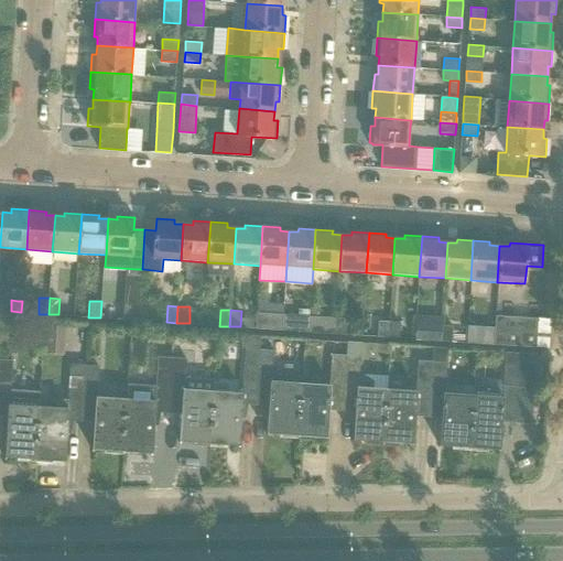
[(258,312),(257,327),(279,330),(281,330),(282,330),(283,313),(280,313),(258,312)]
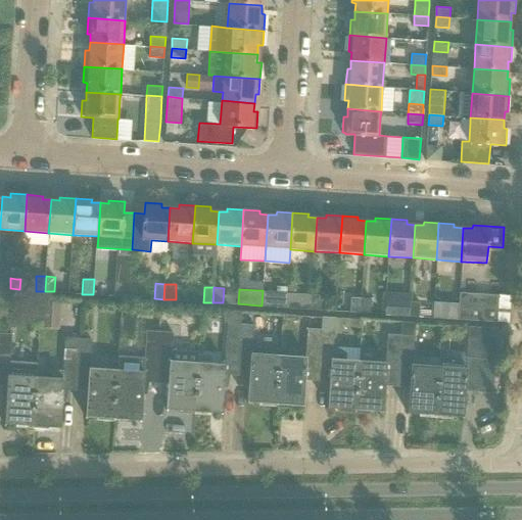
[(263,290),(262,305),(286,306),(287,291),(263,290)]
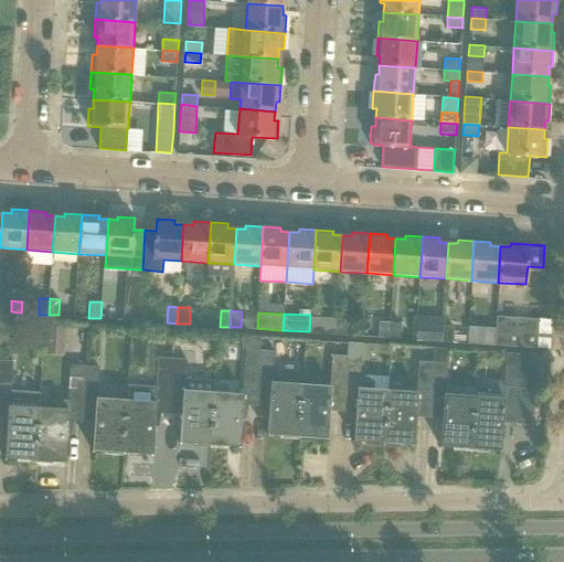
[(310,315),(309,331),(336,333),(337,317),(310,315)]
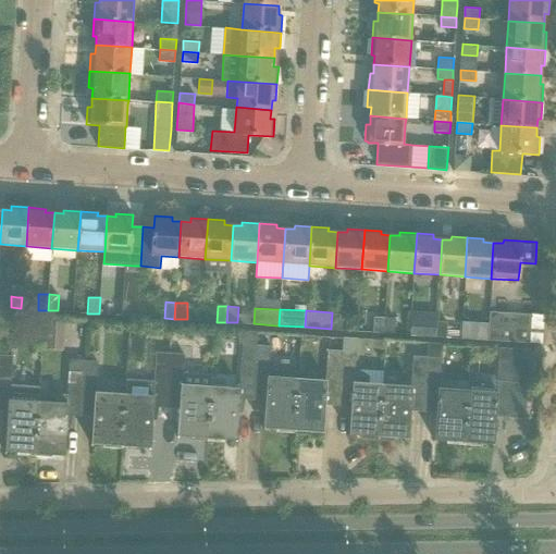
[(490,323),(489,339),(529,342),(530,342),(532,314),(491,310),(490,323)]
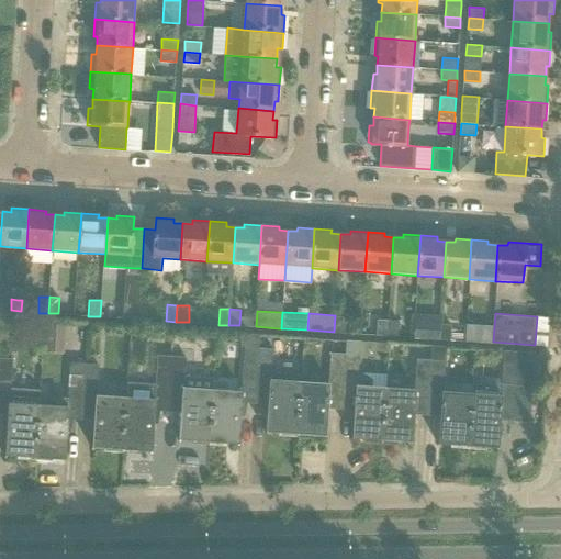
[(335,315),(334,332),(345,332),(346,316),(335,315)]
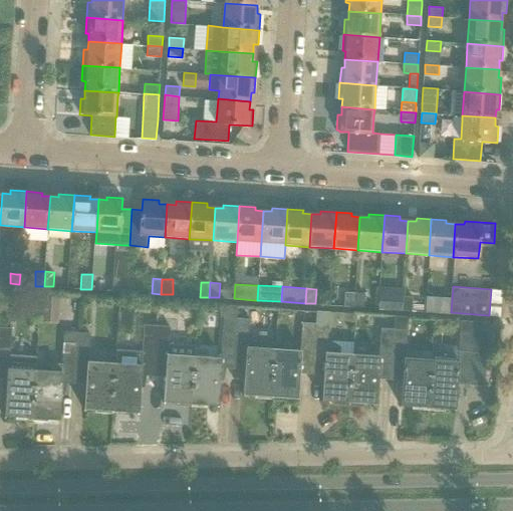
[(344,305),(344,306),(353,306),(354,292),(344,291),(344,305)]
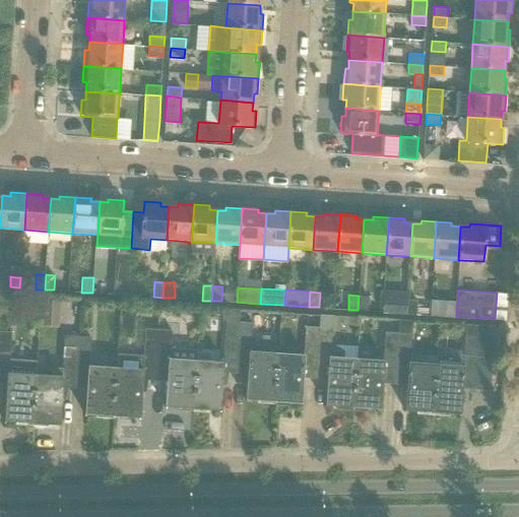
[(359,296),(358,310),(368,311),(369,296),(359,296)]
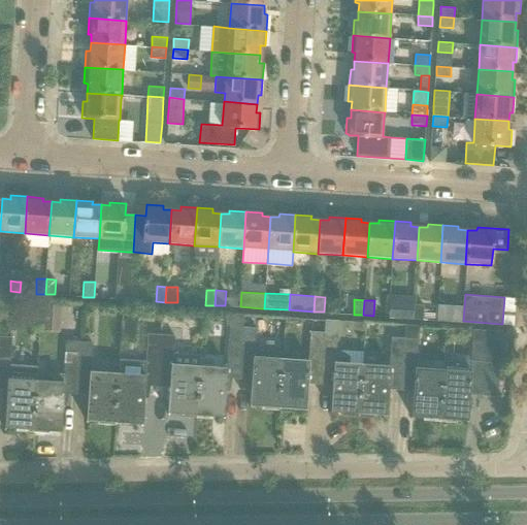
[(390,301),(389,318),(400,318),(402,318),(413,319),(414,307),(414,304),(414,302),(401,302),(390,301)]
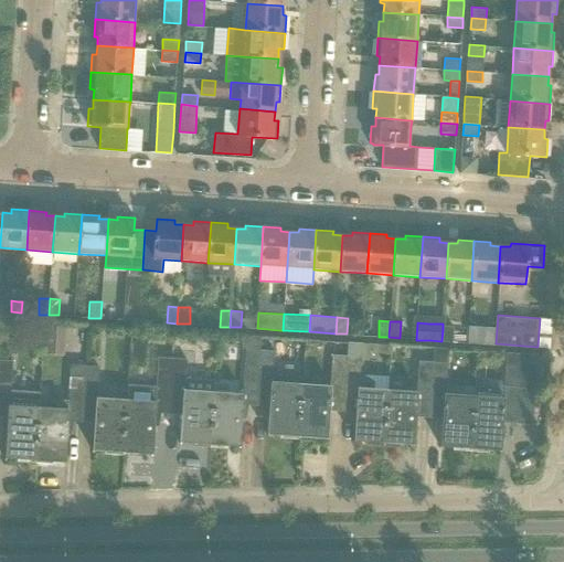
[(443,329),(442,341),(453,341),(454,326),(443,325),(443,326),(443,329)]
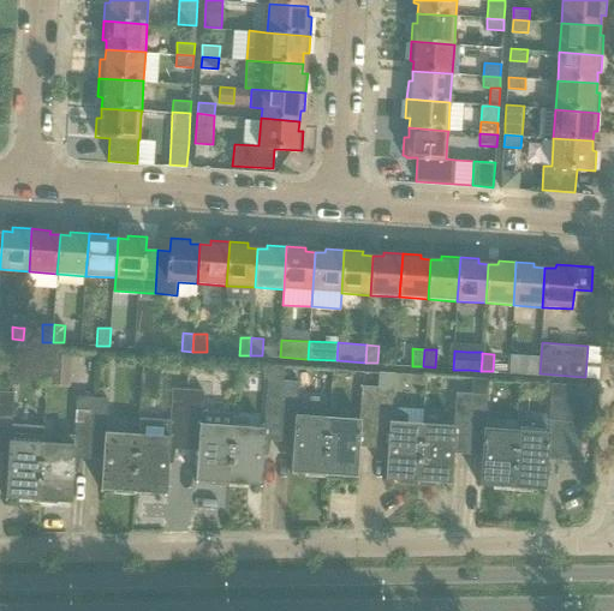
[(52,354),(51,369),(71,370),(72,355),(52,354)]
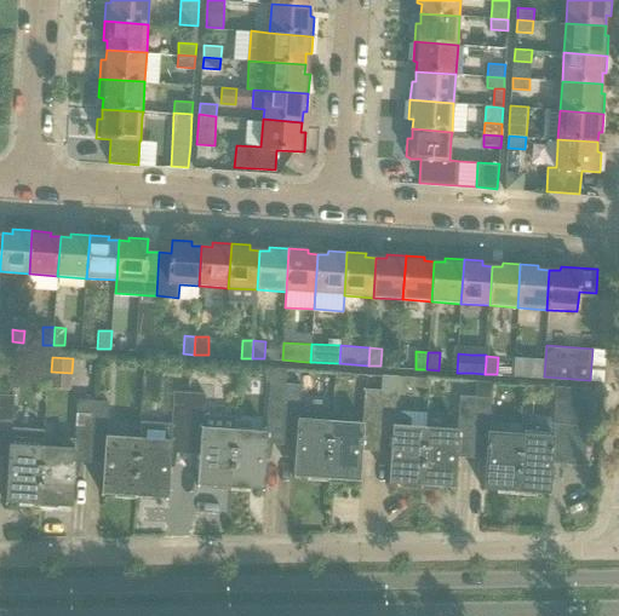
[(533,358),(532,376),(542,376),(544,376),(545,360),(543,358),(533,358)]
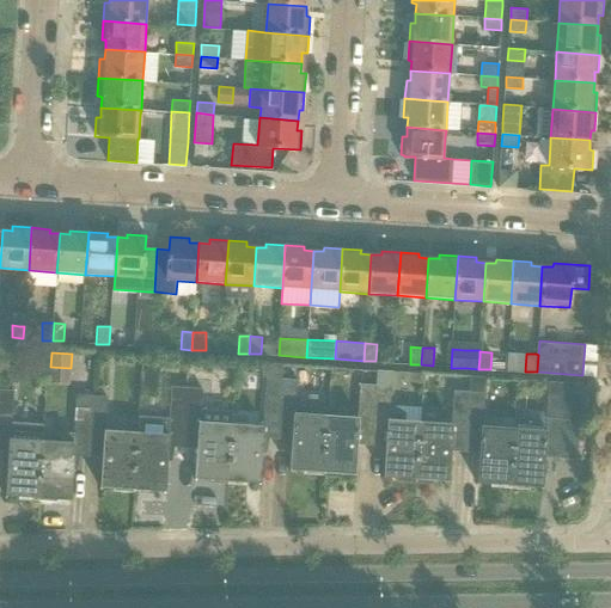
[(378,370),(377,385),(392,386),(393,370),(378,370)]
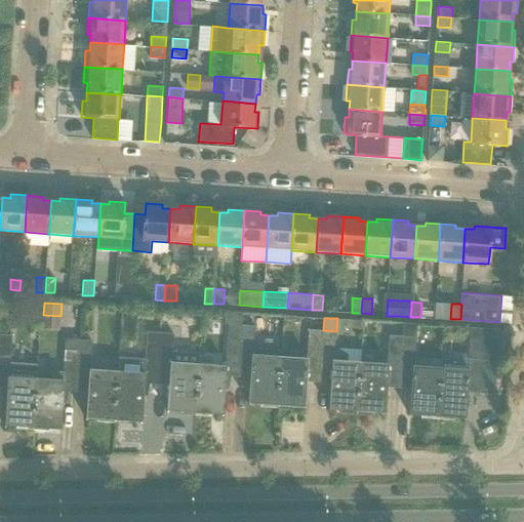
[(403,335),(400,382),(412,383),(410,411),(439,413),(442,368),(417,366),(415,366),(414,366),(416,324),(404,323),(403,335)]
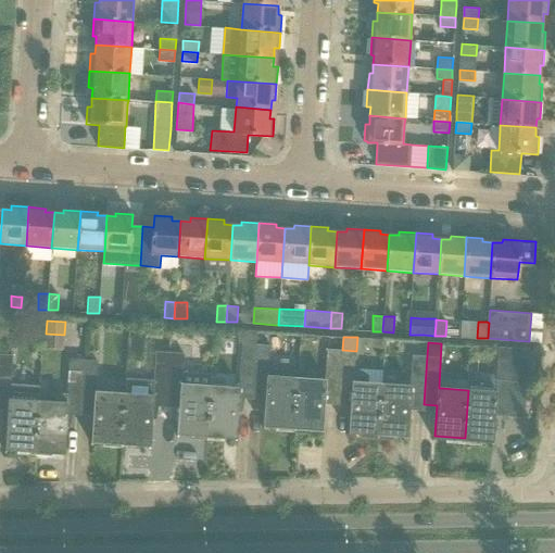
[(239,388),(211,386),(207,434),(237,436),(240,392),(253,393),(256,344),(241,343),(239,388)]
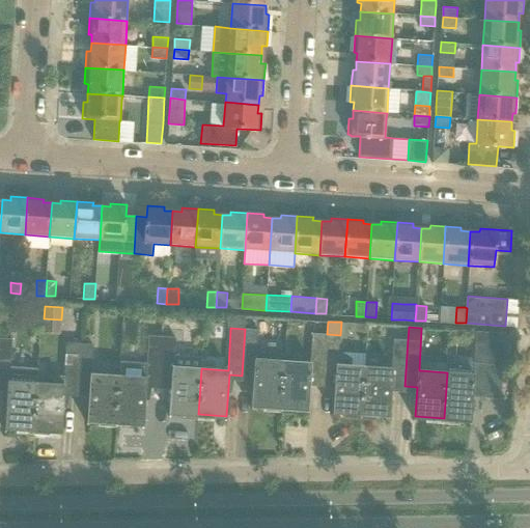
[(258,330),(245,329),(242,376),(254,377),(252,405),(281,407),(284,361),(256,359),(258,330)]
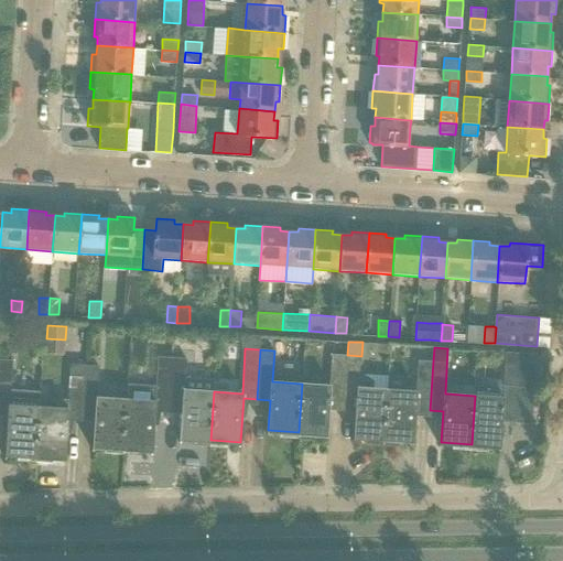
[(475,396),(472,444),(501,445),(504,416),(532,418),(537,355),(515,353),(506,353),(505,366),(504,385),(476,383),(475,396)]
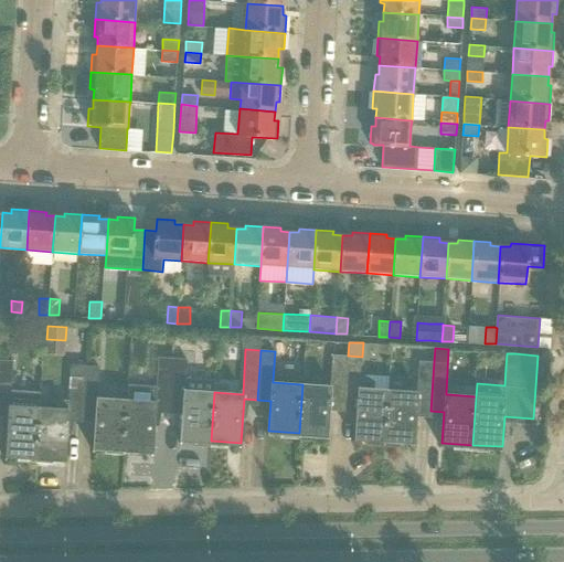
[(330,386),(302,384),(299,433),(329,435),(331,404),(344,405),(348,356),(332,354),(330,386)]
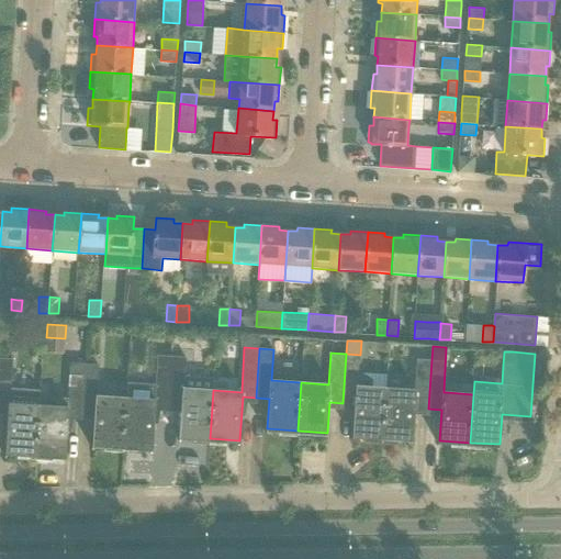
[(346,354),(343,403),(356,404),(354,434),(383,436),(386,388),(372,387),(372,379),(366,375),(359,375),(360,356),(360,355),(346,354)]
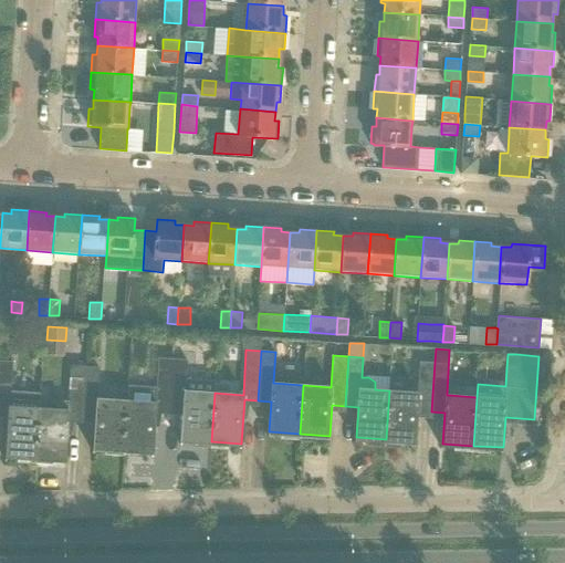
[(127,400),(124,449),(154,451),(157,407),(170,408),(174,358),(158,357),(156,386),(128,384),(127,400)]
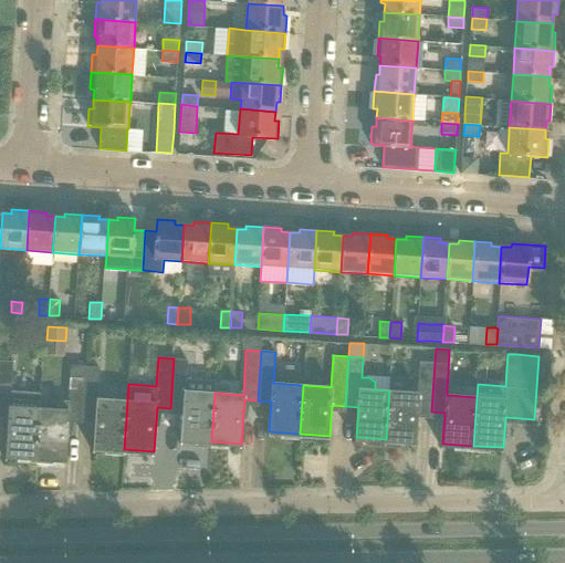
[(188,360),(174,358),(170,408),(182,409),(181,439),(211,441),(215,393),(216,381),(187,378),(188,360)]
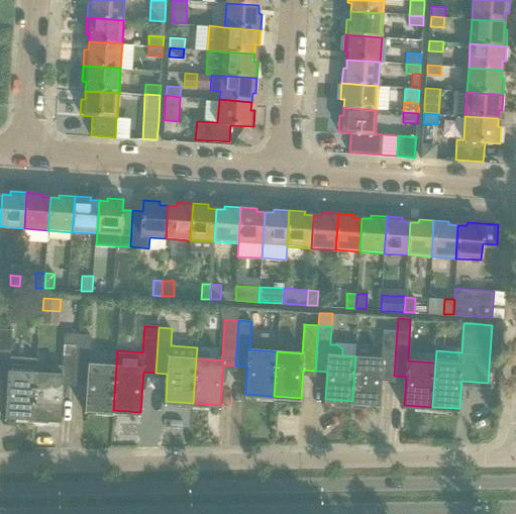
[(33,416),(36,373),(37,357),(10,356),(12,330),(0,328),(0,374),(8,375),(5,414),(33,416)]
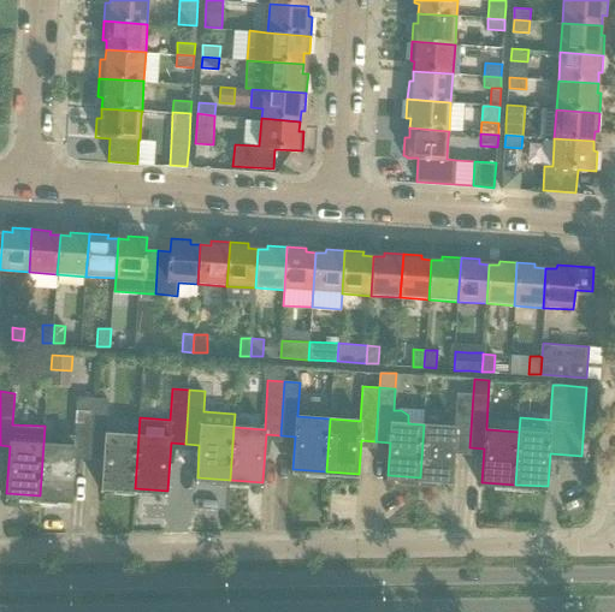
[(455,427),(424,425),(420,477),(454,480),(455,446),(469,447),(473,393),(457,392),(455,427)]
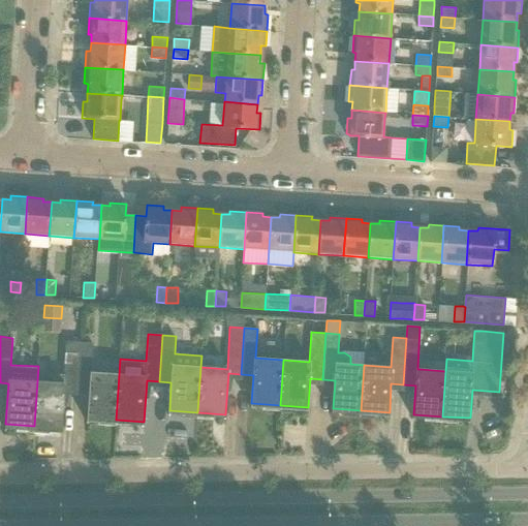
[(37,381),(34,426),(62,428),(65,387),(78,388),(81,342),(66,341),(64,374),(63,373),(62,373),(54,373),(53,382),(37,381)]
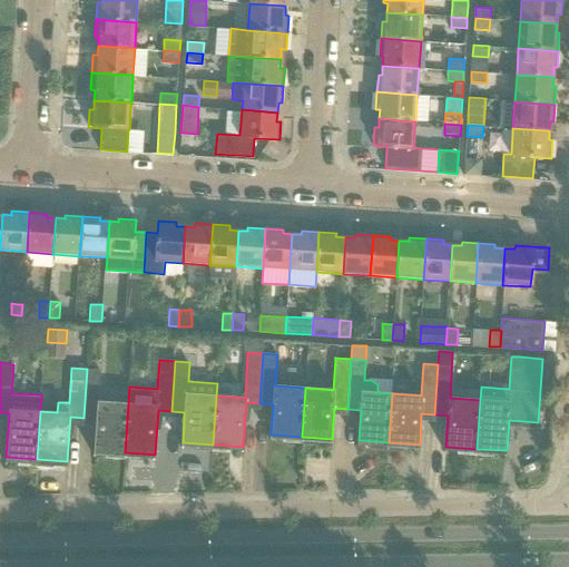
[(100,370),(87,369),(84,418),(96,419),(94,450),(125,452),(128,403),(99,401),(100,370)]
